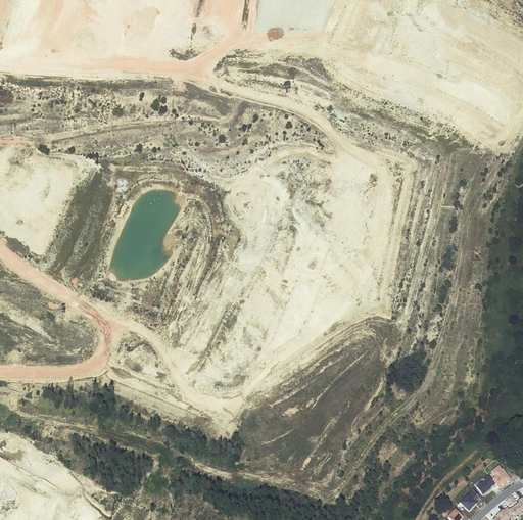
[(508,479),(510,477),(503,467),(502,468),(498,465),(488,472),(489,473),(494,480),(498,485),(508,479)]
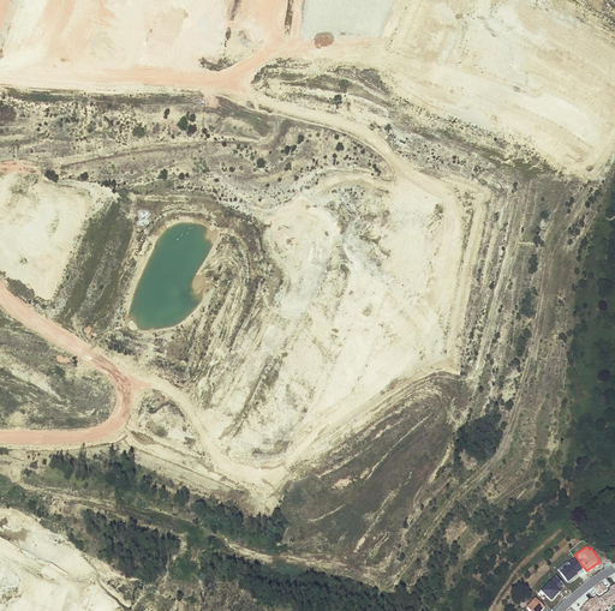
[(571,563),(561,570),(567,580),(578,571),(575,569),(581,564),(575,556),(568,561),(571,563)]
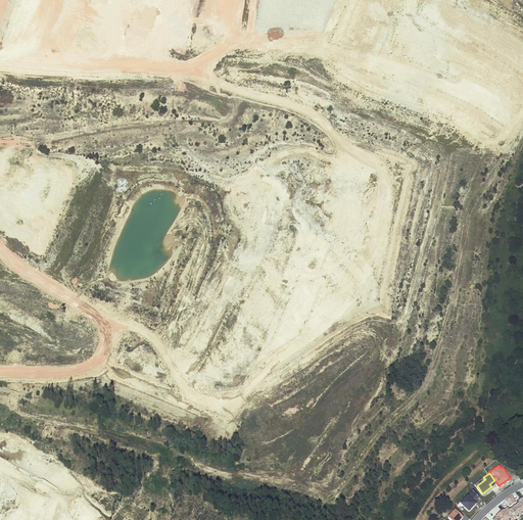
[(465,506),(469,509),(478,500),(476,499),(479,495),(473,488),(468,494),(461,502),(465,506)]
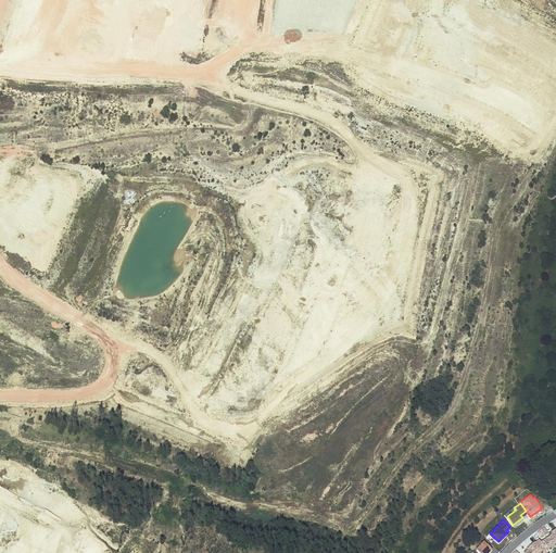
[(543,525),(538,529),(542,535),(547,530),(543,525)]
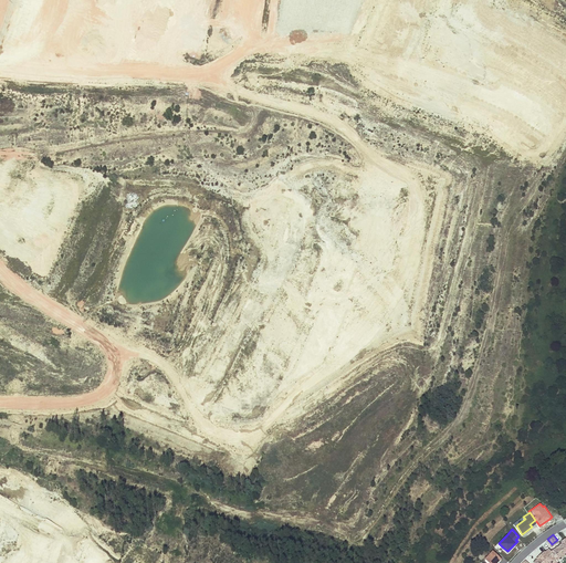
[(556,545),(563,554),(565,552),(565,546),(563,542),(557,545),(556,545)]
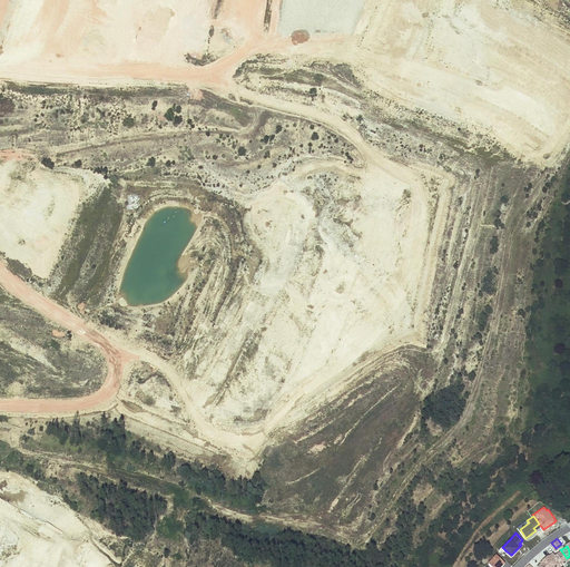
[(554,554),(561,563),(566,559),(567,558),(560,549),(556,553),(554,554)]
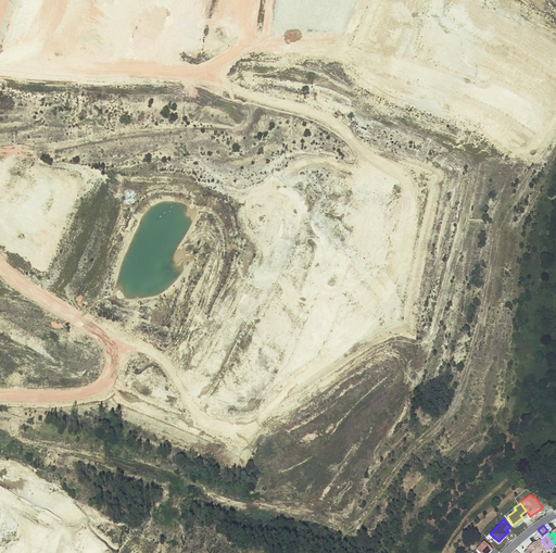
[(534,540),(531,543),(539,552),(542,552),(547,549),(541,540),(539,538),(535,541),(534,540)]
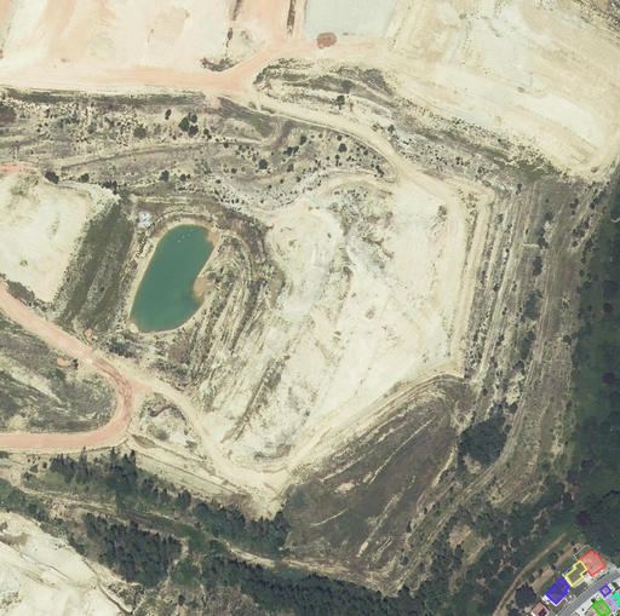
[(537,615),(541,615),(549,610),(540,602),(532,610),(537,615)]
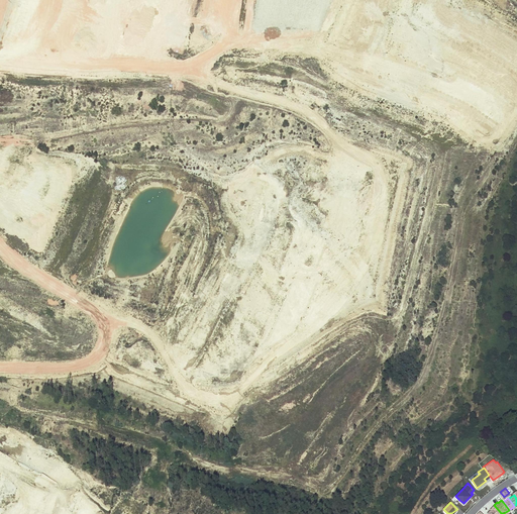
[(491,509),(487,512),(488,513),(501,513),(494,505),(490,508),(491,509)]
